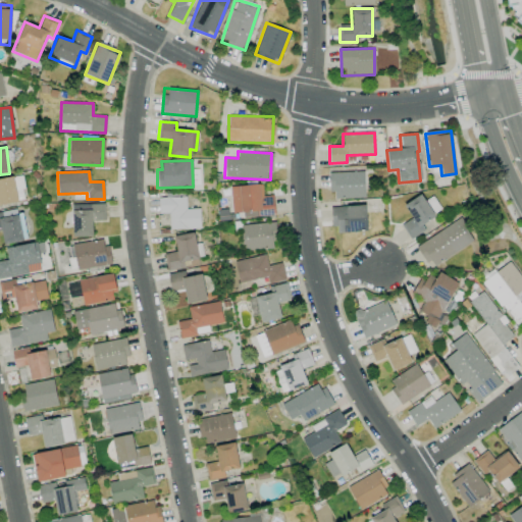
[(330,199),(364,198),(364,171),(330,172),(330,199)]
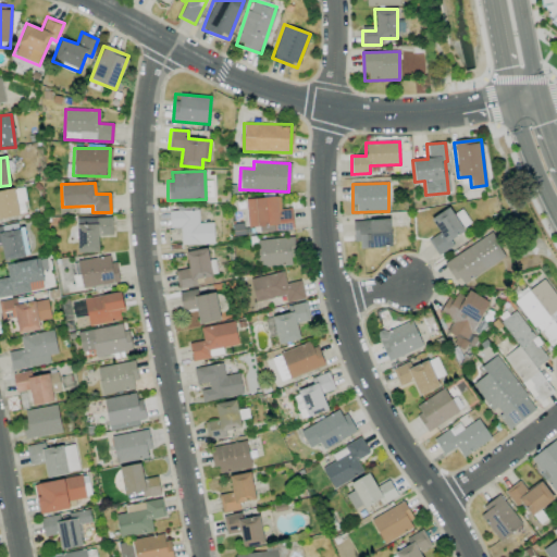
[(0,190),(0,218),(17,217),(14,189),(0,190)]
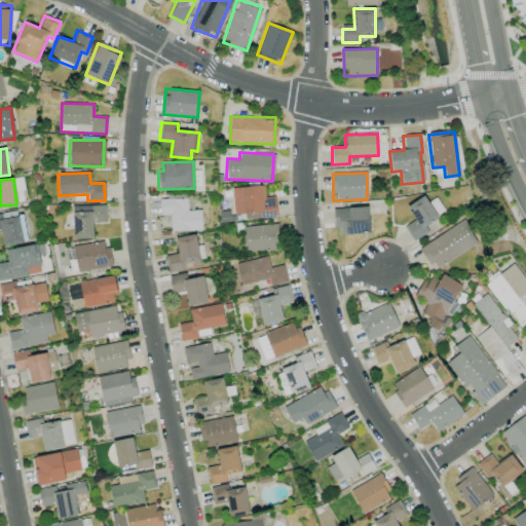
[(232,187),(233,214),(260,213),(260,218),(276,217),(275,196),(262,197),(261,186),(232,187)]
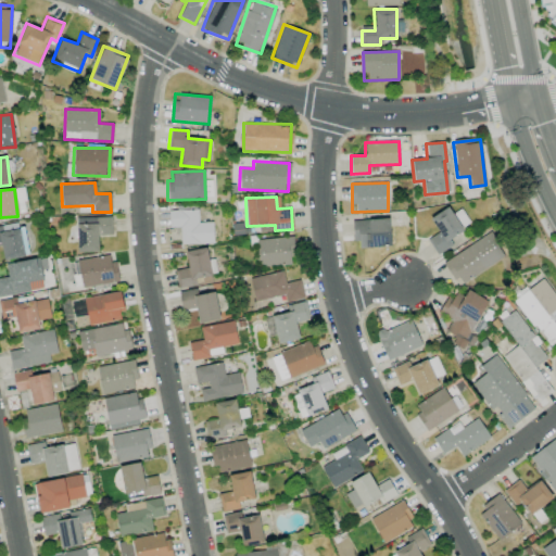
[(429,218),(438,232),(427,239),(437,255),(453,244),(447,238),(470,224),(460,209),(452,214),(447,206),(429,218)]
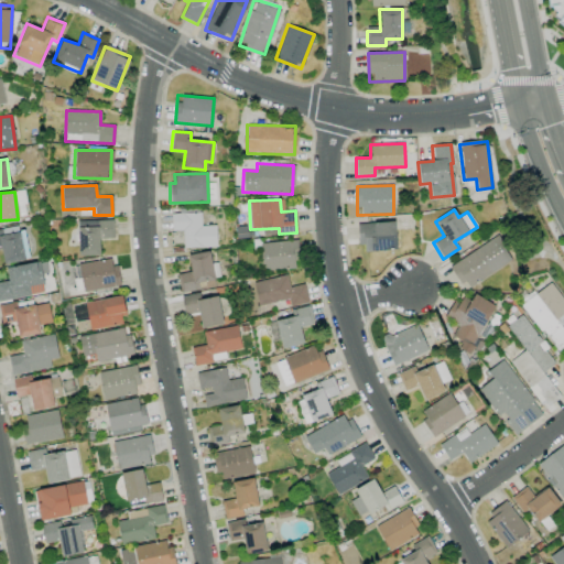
[(172,213),(172,230),(183,230),(183,248),(216,247),(215,225),(201,225),(201,213),(172,213)]
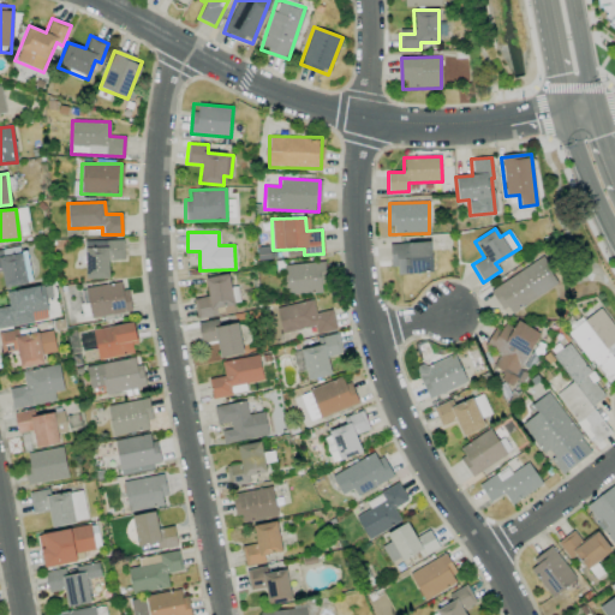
[(109,278),(108,260),(124,260),(123,239),(84,240),(85,279),(109,278)]
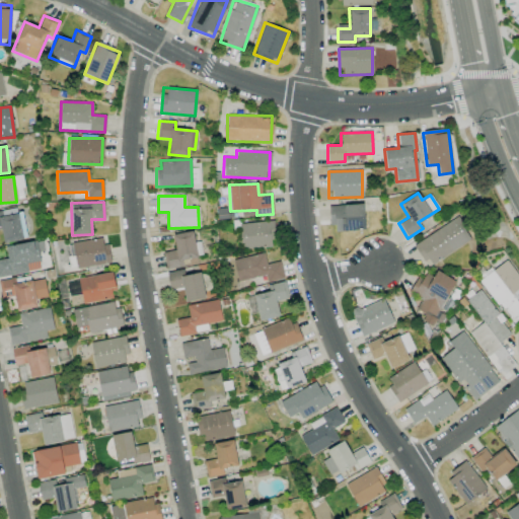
[(364,204),(330,206),(330,231),(364,230),(364,204)]
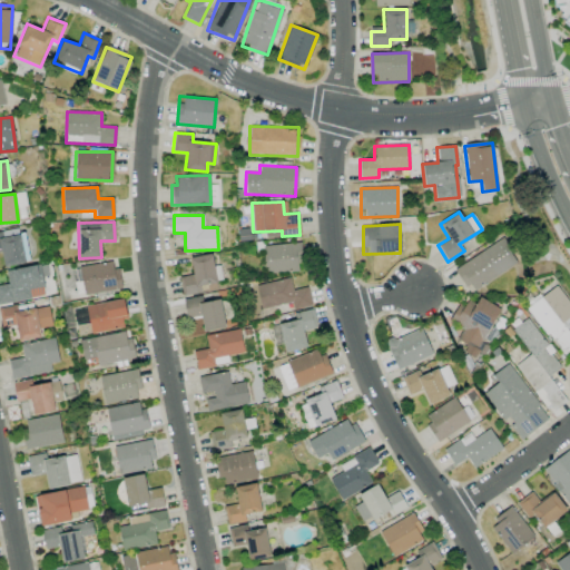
[(25,228),(0,232),(0,251),(1,252),(3,266),(29,263),(25,228)]
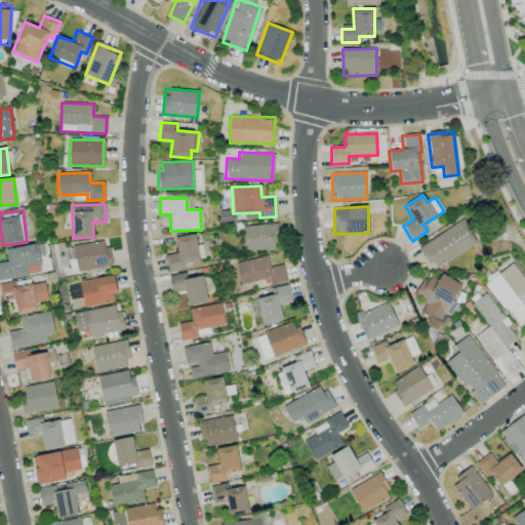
[(433,269),(477,242),(463,219),(418,246),(433,269)]
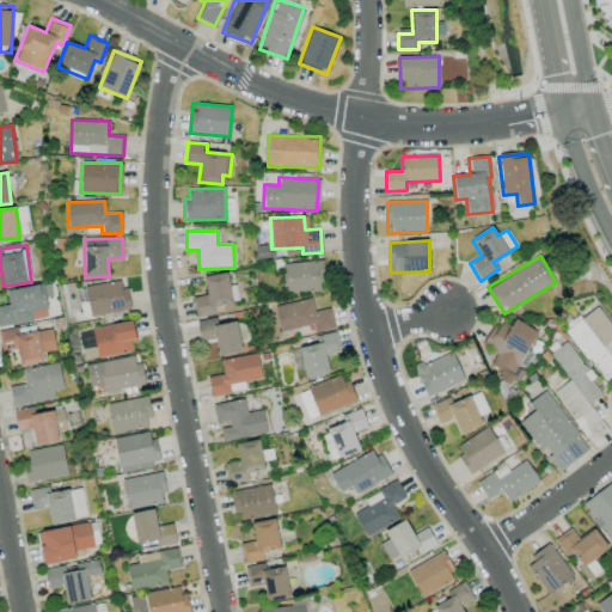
[(322,261),(282,263),(283,293),(323,291),(322,261)]
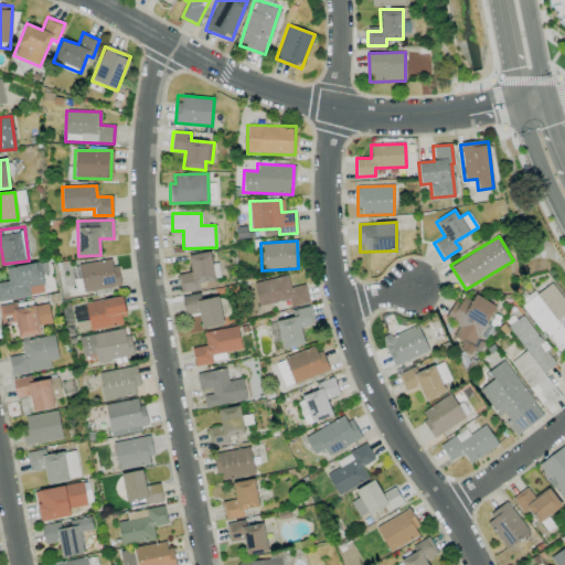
[(181,292),(215,287),(214,278),(220,277),(217,263),(212,264),(210,252),(188,255),(191,273),(178,274),(181,292)]
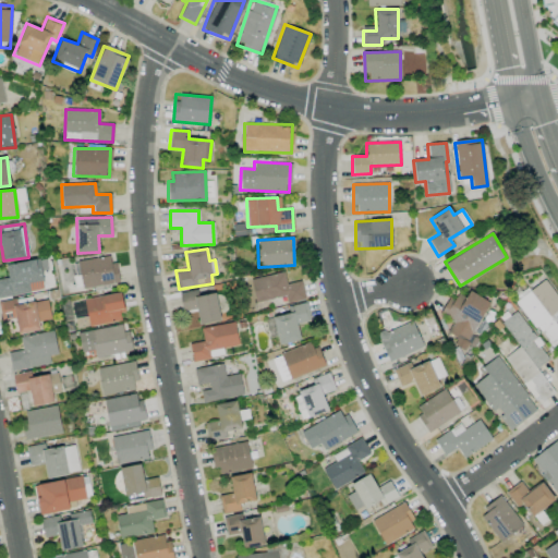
[(77,259),(81,288),(117,283),(113,256),(77,259)]
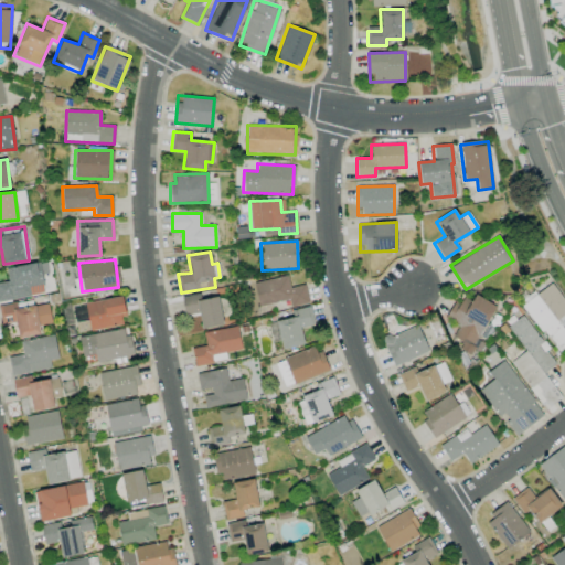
[(0,301),(44,294),(41,275),(49,273),(46,260),(6,268),(8,281),(0,281),(0,301)]
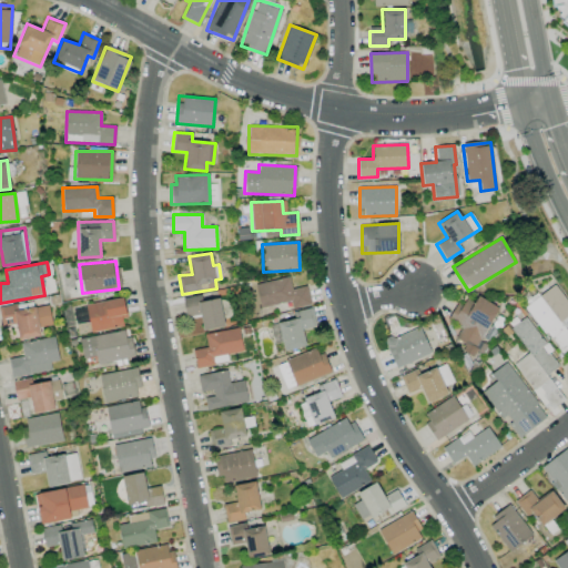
[(253,284),(259,308),(290,302),(292,308),(310,305),(306,285),(291,288),(288,277),(253,284)]
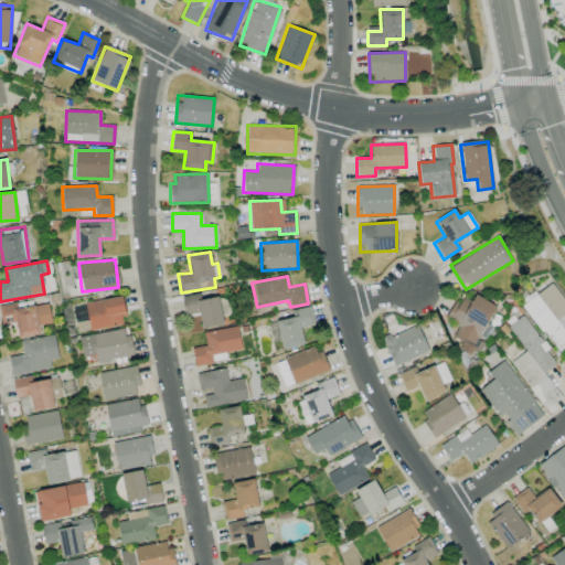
[(564,302),(550,284),(522,305),(557,352),(564,345),(564,302)]
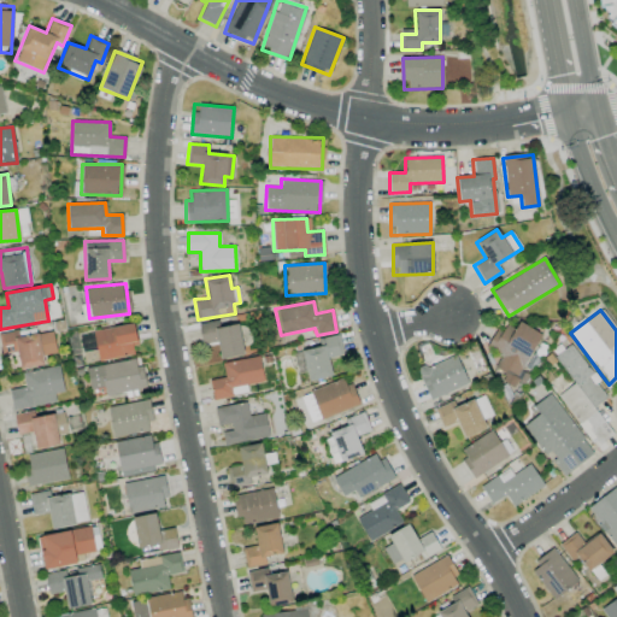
[(239,324),(218,327),(218,321),(199,323),(201,345),(218,344),(219,358),(242,356),(239,324)]
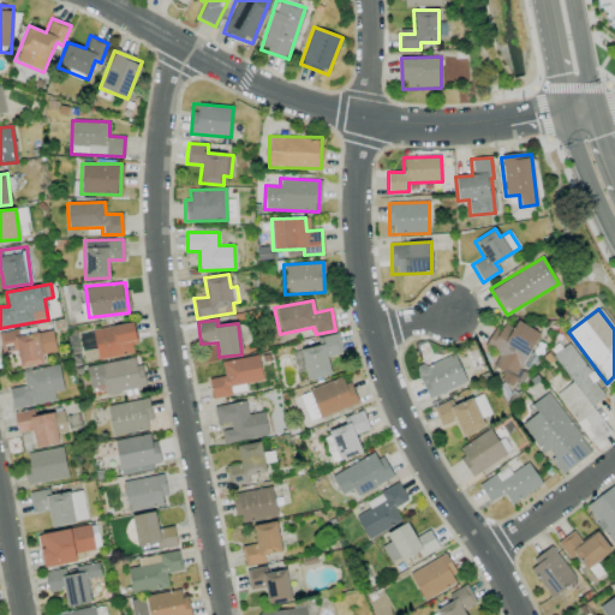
[(539,333),(517,321),(513,328),(503,323),(500,330),(495,327),(484,346),(500,353),(490,371),(512,383),(539,333)]
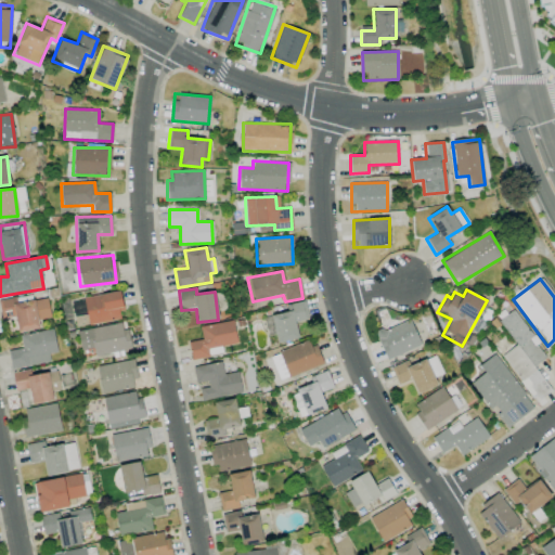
[(119,319),(118,309),(123,308),(120,291),(84,297),(87,323),(119,319)]
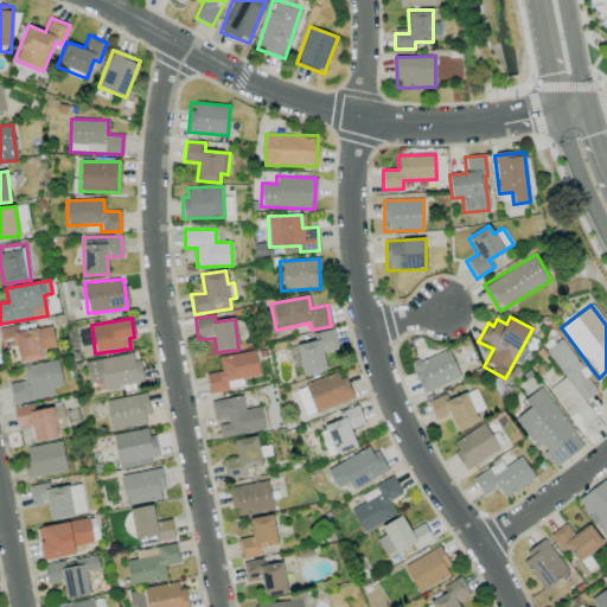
[(55,347),(52,326),(19,331),(18,325),(0,327),(0,342),(1,347),(17,345),(19,363),(43,359),(42,350),(55,347)]
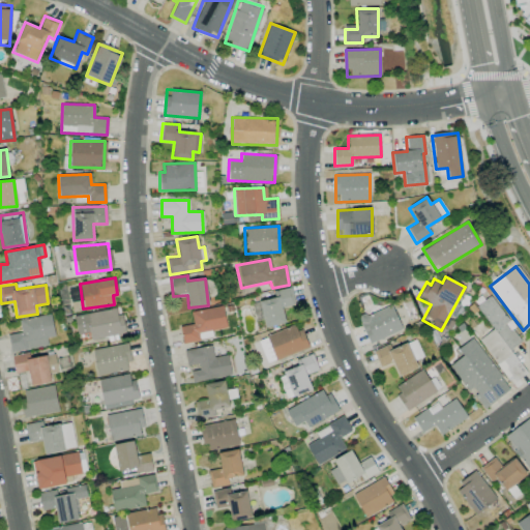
[(285,323),(282,307),(295,304),(290,287),(273,291),(275,297),(252,302),(256,321),(263,319),(265,327),(285,323)]
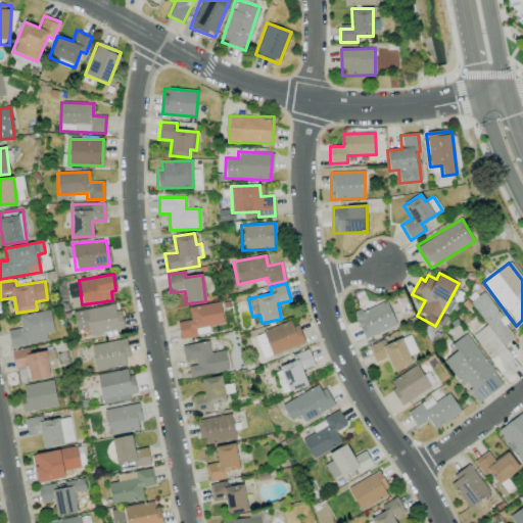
[(519,369),(503,345),(515,336),(484,291),(470,301),(486,325),(473,334),(504,379),(519,369)]
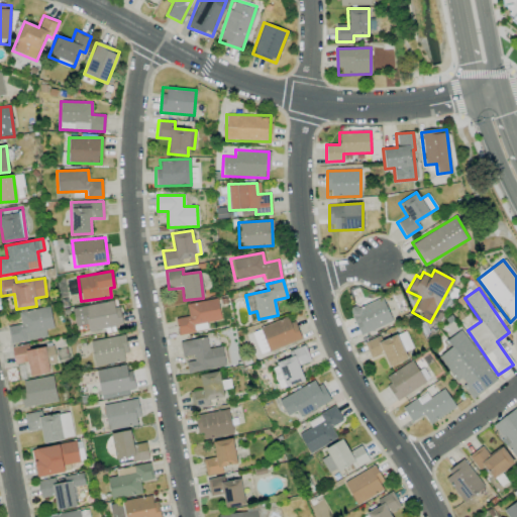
[(359,334),(392,322),(382,297),(349,310),(359,334)]
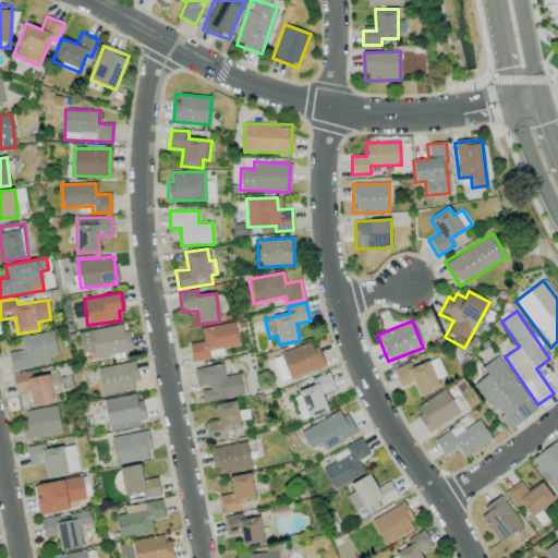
[(203,341),(190,343),(192,361),(223,356),(222,348),(238,346),(234,323),(201,327),(203,341)]
